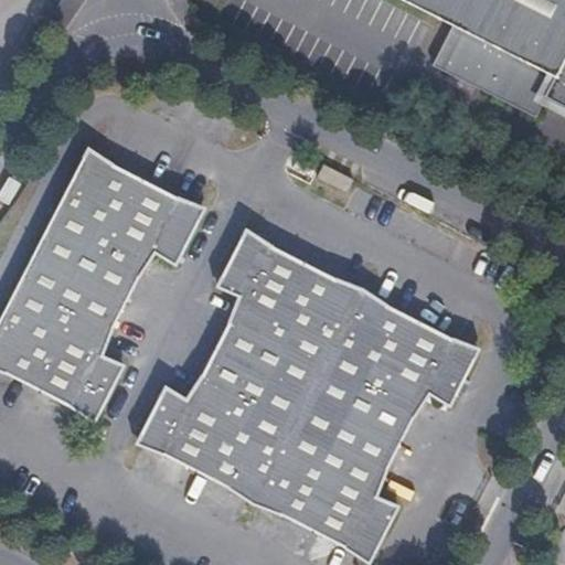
[(564,0),(402,0),(457,28),(437,67),(542,118),(551,98),(553,93),(564,98),(564,0)]
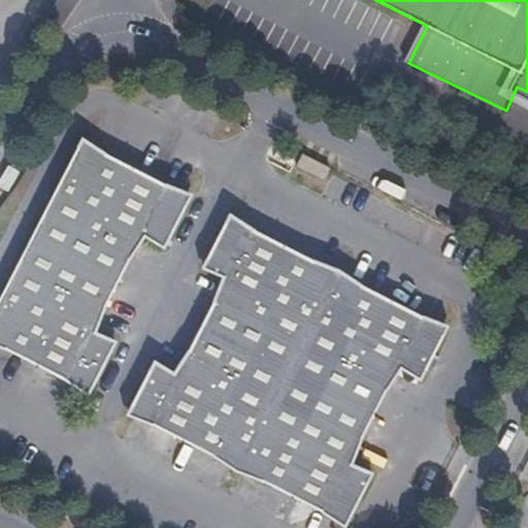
[(527,92),(517,87),(515,92),(527,98),(527,92)]
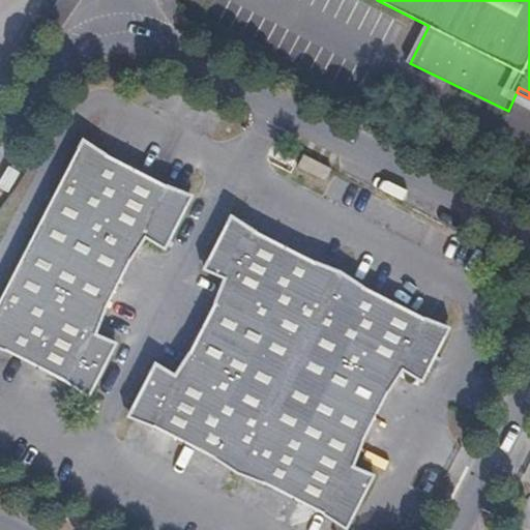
[(190,199),(81,142),(0,299),(0,348),(90,394),(116,345),(92,333),(142,236),(165,248),(190,199)]
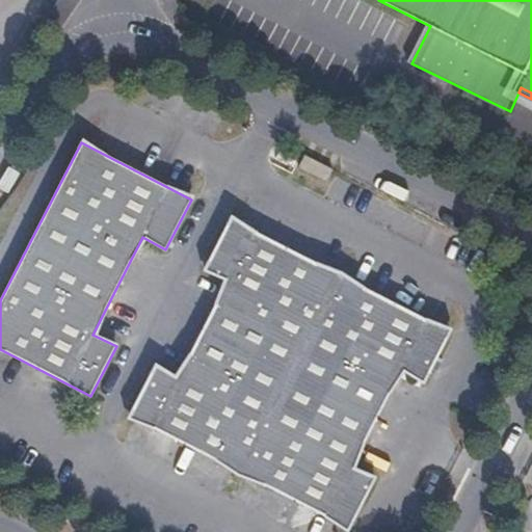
[(304,155),(298,167),(315,176),(321,164),(304,155)]
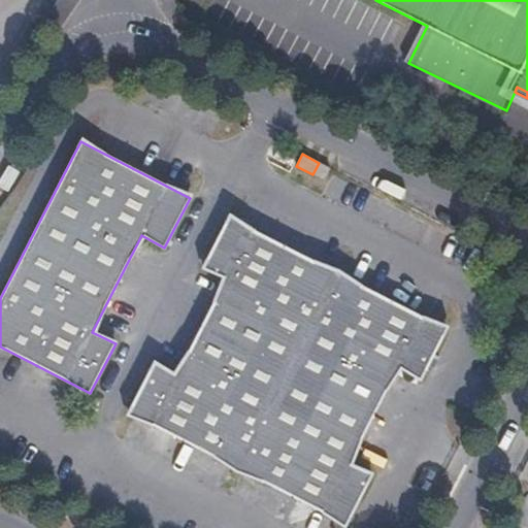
[(330,168),(319,163),(312,174),(323,179),(330,168)]
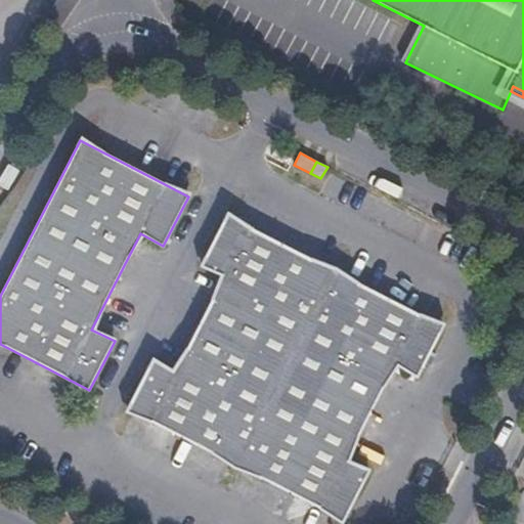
[(224,275),(175,372),(153,360),(127,409),(141,417),(154,424),(344,520),(369,471),(347,460),(391,373),(396,363),(418,376),(443,326),(277,242),(253,228),(227,215),(202,264),(224,275)]
